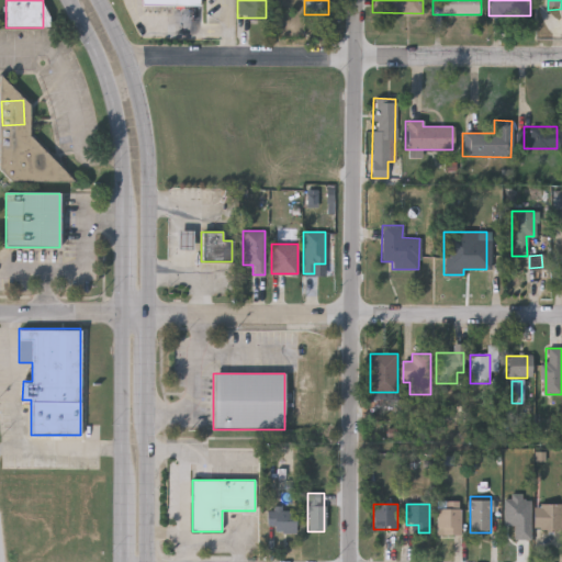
[(561,504),(561,529),(532,529),(532,504),(561,504)]
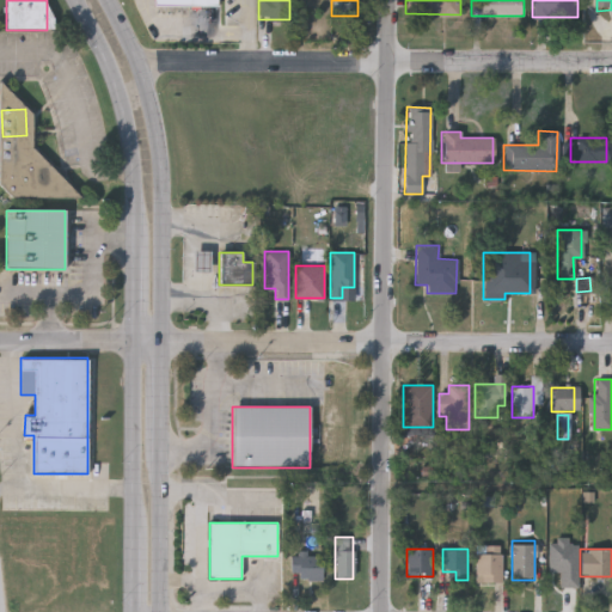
[(502,581),(476,581),(476,552),(502,552),(502,581)]
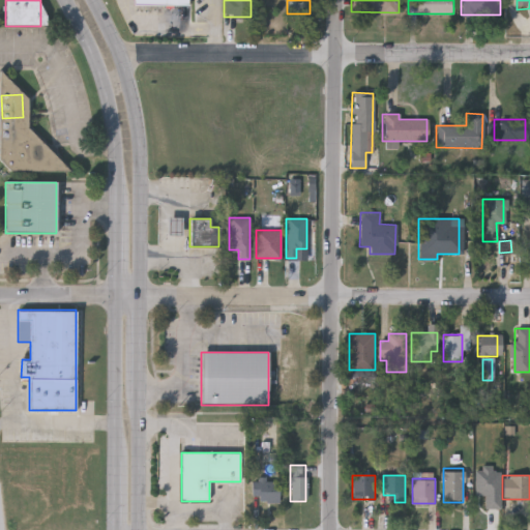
[(280,503),(251,503),(251,480),(280,480),(280,503)]
